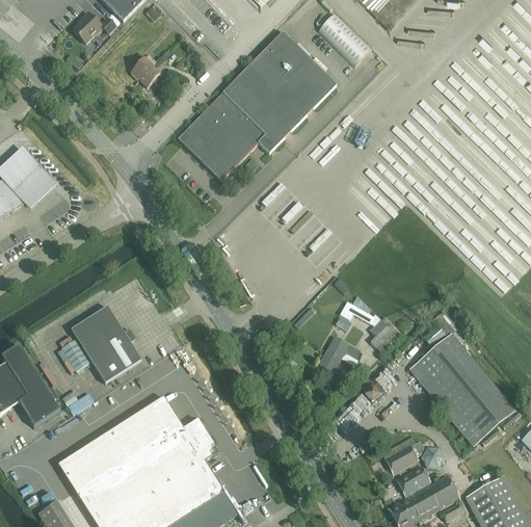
[(102,0),(122,20),(140,0),(102,0)]
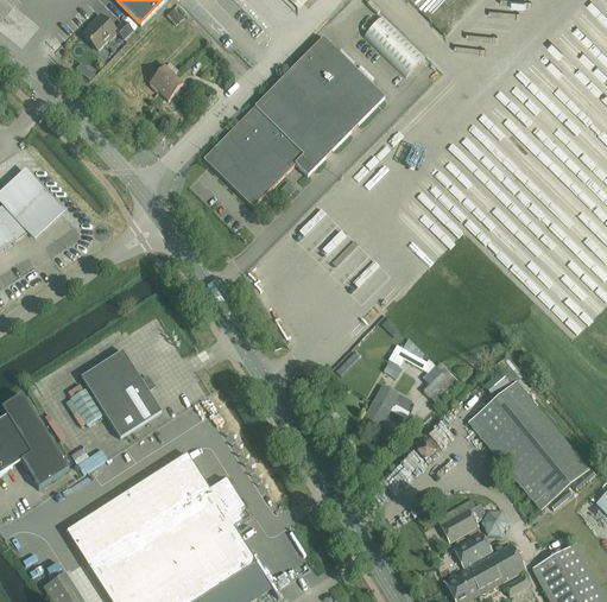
[(177,0),(164,12),(174,23),(187,11),(177,0)]
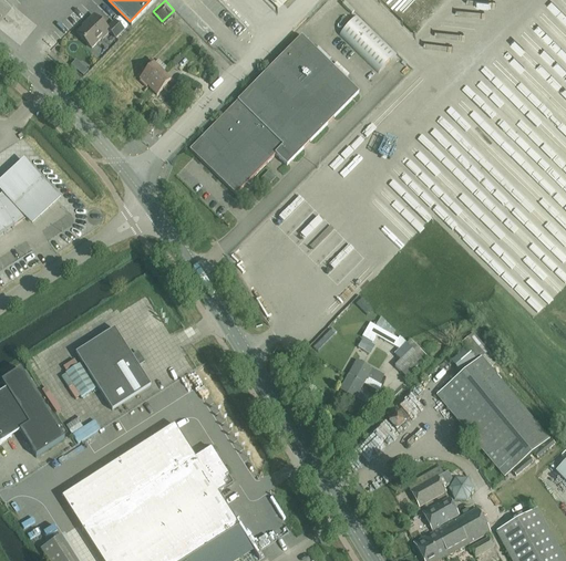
[(84,20),(75,29),(90,43),(101,33),(101,34),(109,28),(114,33),(122,26),(113,17),(105,24),(92,10),(83,19),(84,20)]
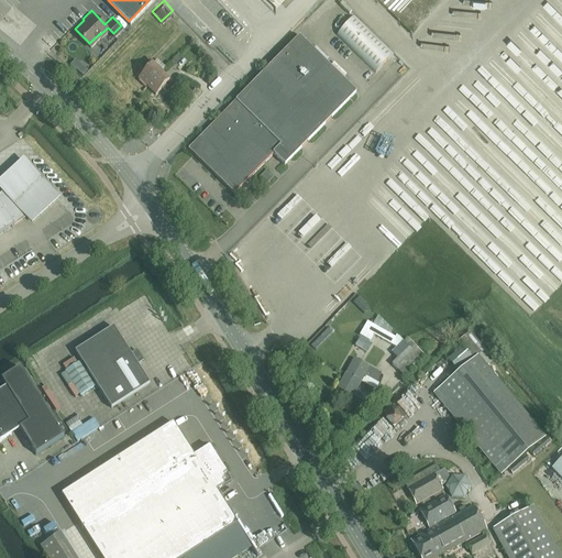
[(353,12),(337,30),(375,67),(392,50),(353,12)]
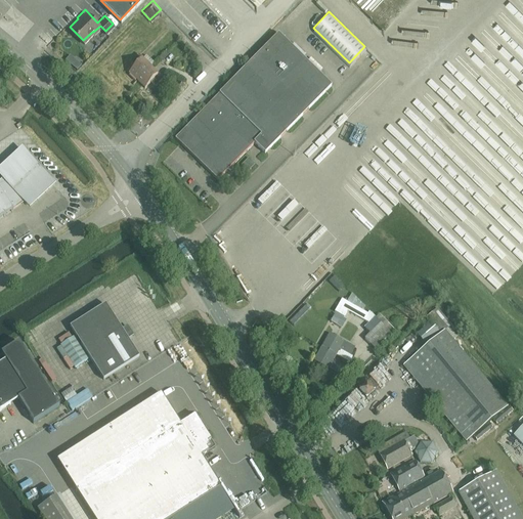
[(264,149),(331,82),(277,30),(174,134),(216,176),(253,138),(264,149)]
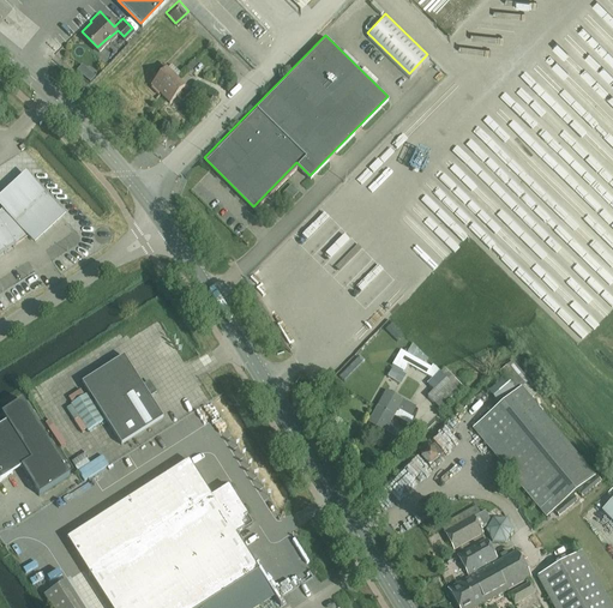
[(160,89),(174,74),(164,65),(167,64),(161,58),(151,68),(156,73),(150,80),(160,89)]
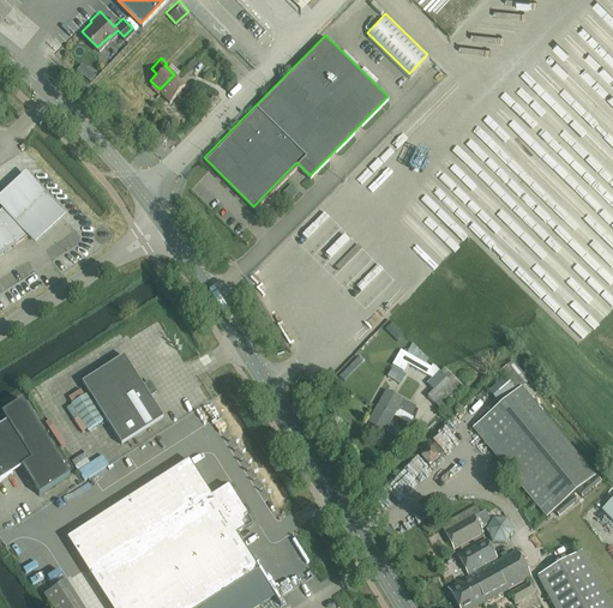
[(174,74),(160,89),(168,97),(175,91),(180,96),(190,86),(185,80),(182,83),(174,74)]
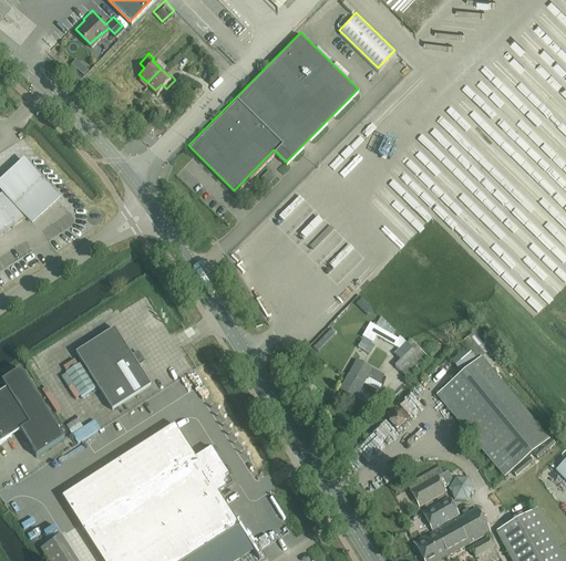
[(12,220),(26,211),(31,217),(55,195),(22,158),(0,178),(0,184),(2,187),(0,188),(0,229),(13,221),(12,220)]
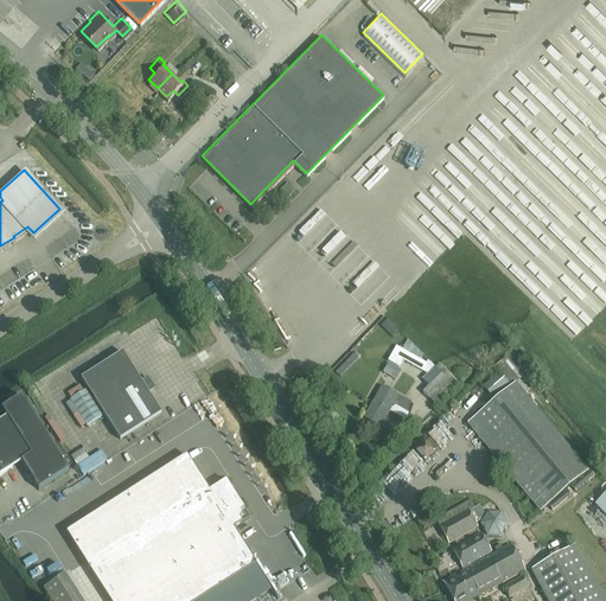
[(285,336),(293,331),(282,313),(275,318),(285,336)]
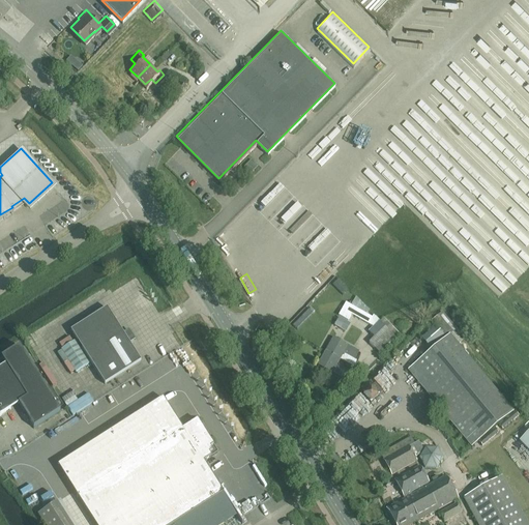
[(373,332),(383,322),(374,312),(372,314),(344,298),(338,311),(347,316),(350,310),(373,322),(368,327),(373,332)]
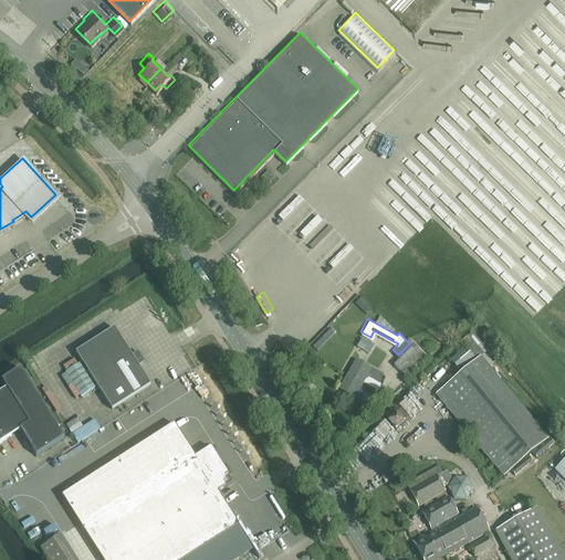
[(148,381),(113,324),(74,348),(111,404),(148,381)]
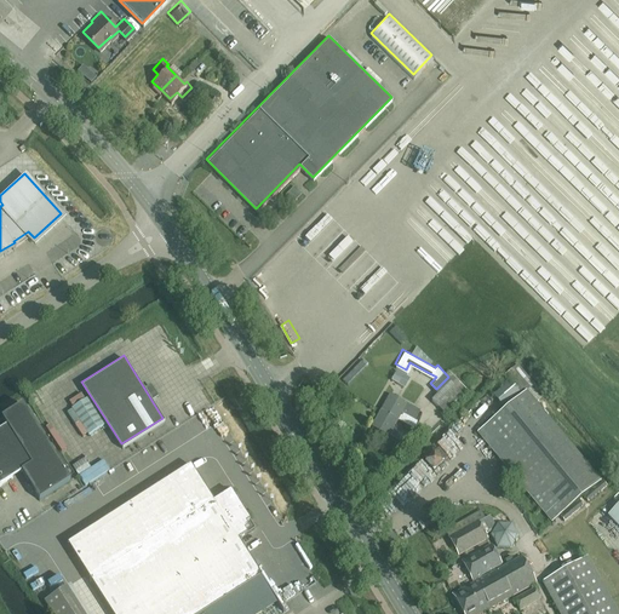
[(520,391),(476,426),(485,437),(551,517),(559,511),(562,516),(582,500),(577,495),(600,477),(534,397),(542,391),(516,360),(503,369),(509,377),(493,389),(503,400),(517,388),(520,391)]
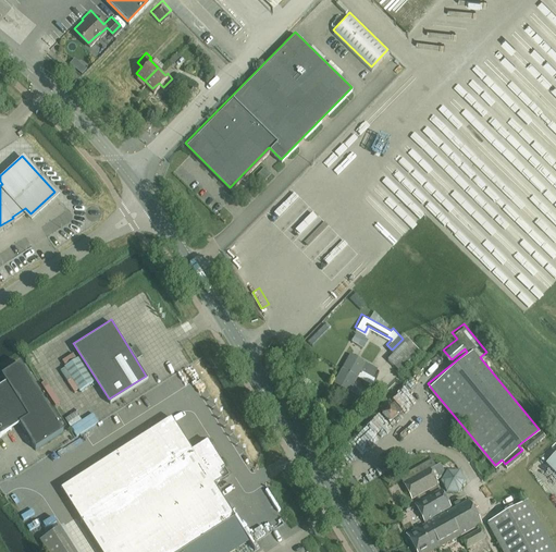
[(403,339),(392,350),(386,355),(397,367),(415,351),(403,339)]
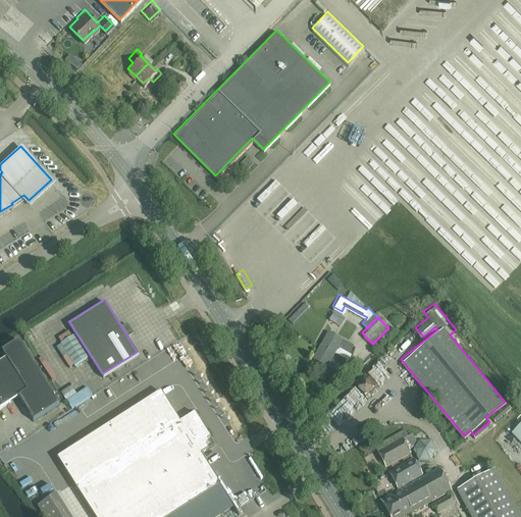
[(326,327),(319,341),(333,349),(336,344),(348,350),(352,342),(335,332),(336,330),(333,328),(332,330),(326,327)]
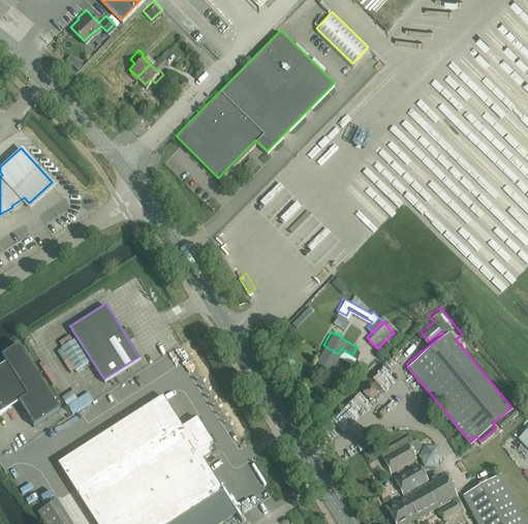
[(89,357),(73,333),(59,342),(74,366),(89,357)]
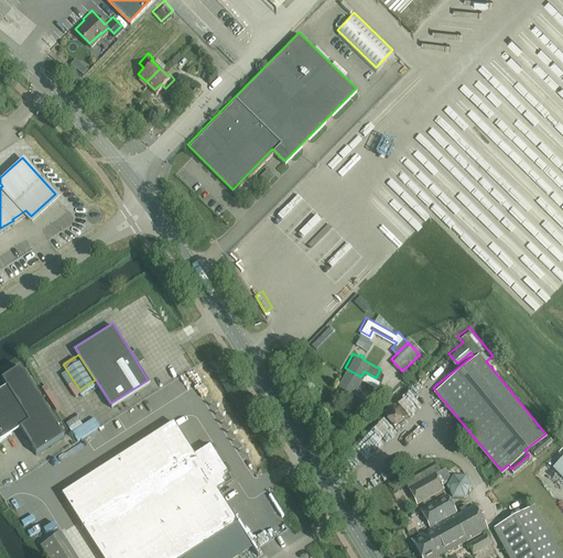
[(0,435),(18,425),(46,406),(19,363),(0,375),(4,383),(0,385),(0,435)]
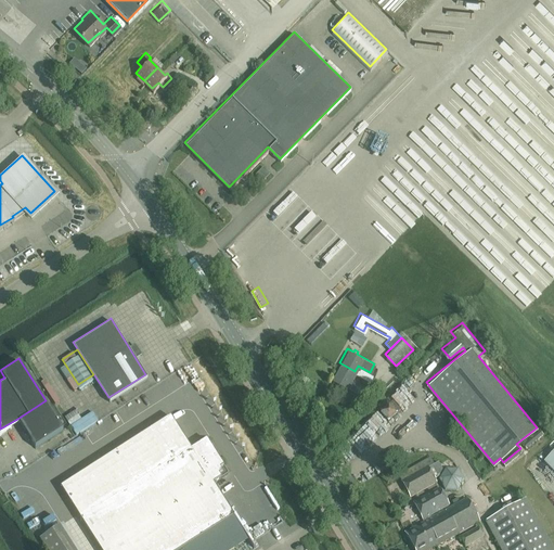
[(355,371),(339,362),(331,378),(358,393),(363,384),(351,378),(355,371)]
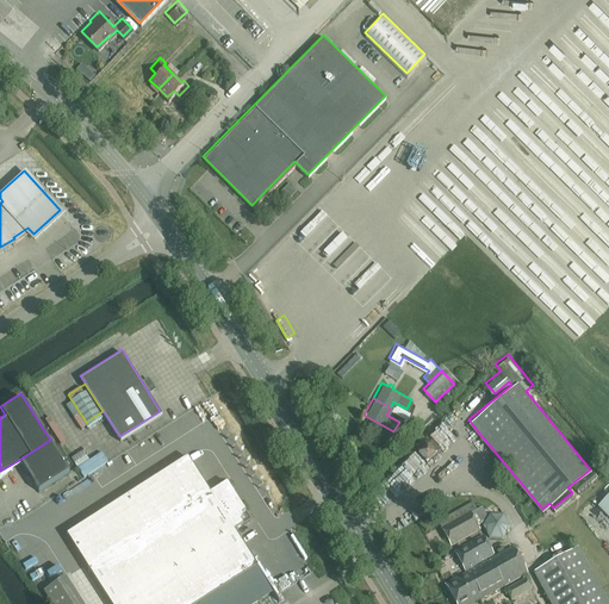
[(50,440),(19,460),(37,487),(68,467),(50,440)]
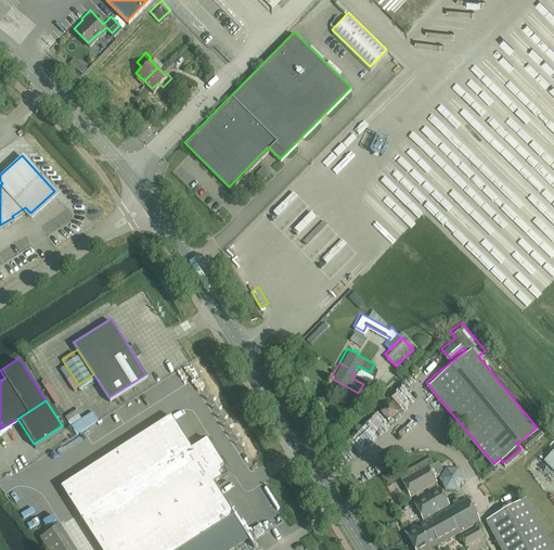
[(74,430),(97,417),(90,405),(78,412),(73,404),(62,410),(74,430)]
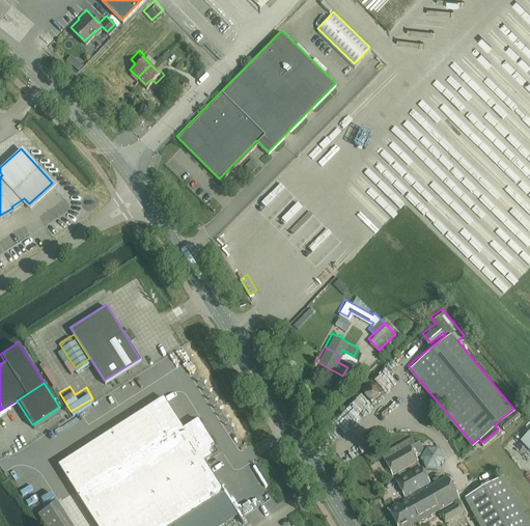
[(218,448),(196,415),(182,424),(162,394),(56,462),(98,525),(164,525),(222,489),(202,458),(218,448)]
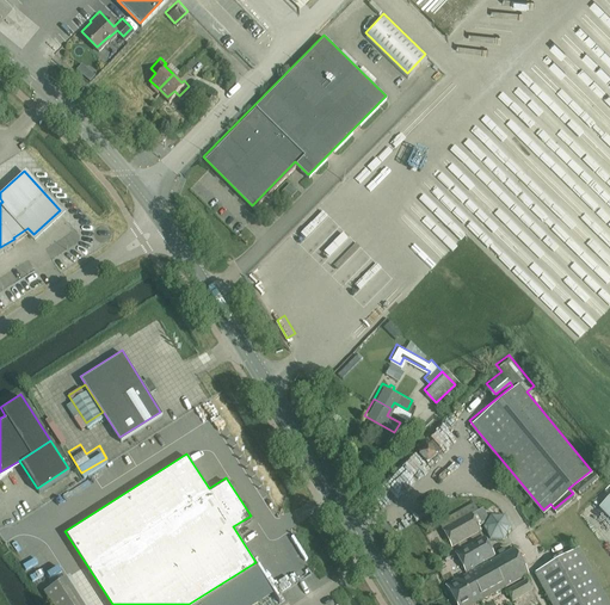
[(593,469),(574,485),(578,489),(597,474),(593,469)]
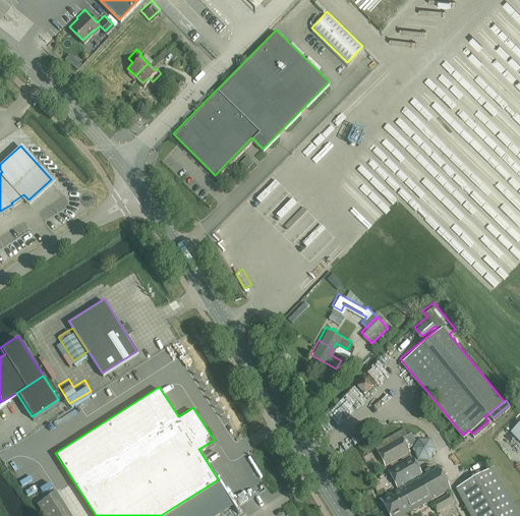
[(519,419),(510,430),(519,440),(519,419)]
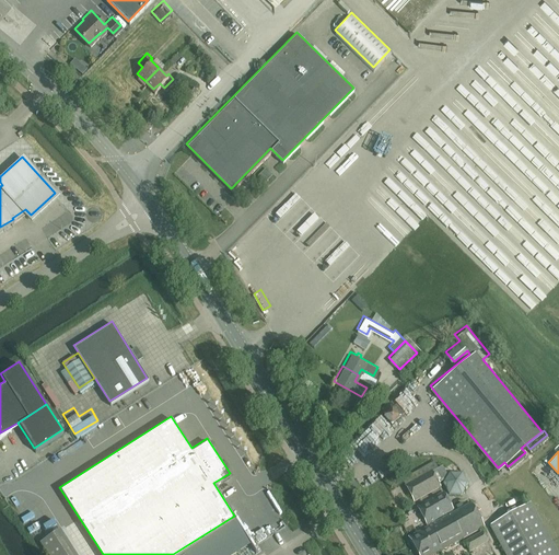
[(439,482),(438,478),(443,475),(438,466),(437,466),(432,458),(400,475),(412,497),(439,482)]
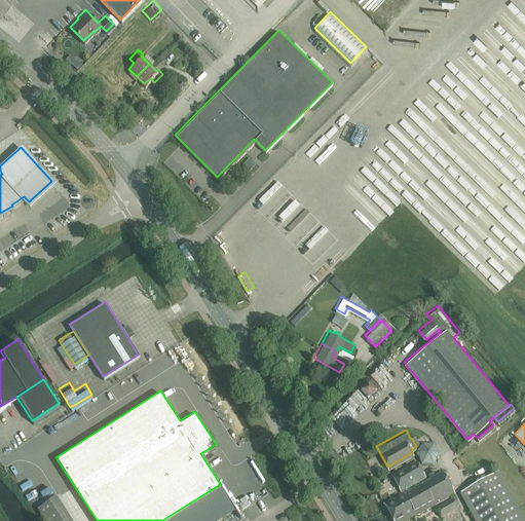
[(413,513),(441,497),(454,490),(442,468),(408,486),(406,484),(424,474),(417,459),(414,458),(390,472),(401,490),(413,513)]
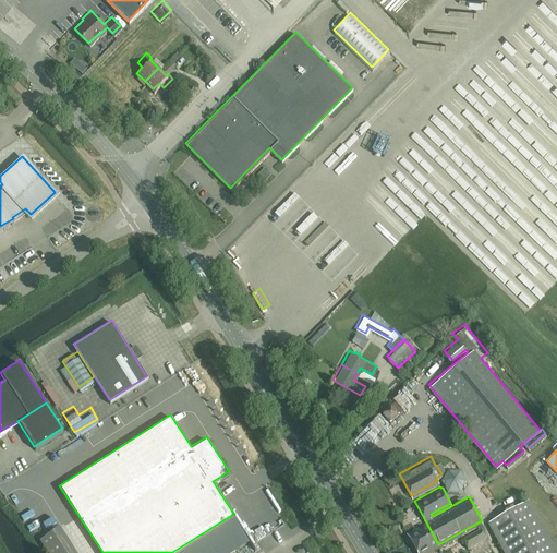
[(486,519),(505,552),(556,552),(527,497),(486,519)]
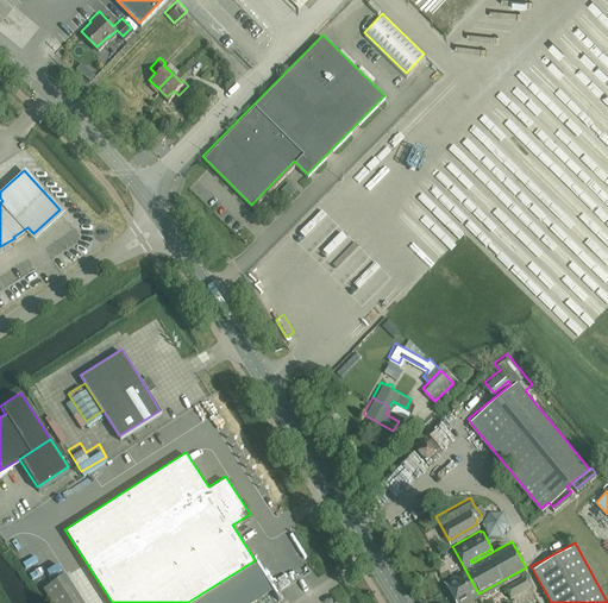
[(459,602),(478,594),(464,567),(443,579),(456,602),(459,602)]
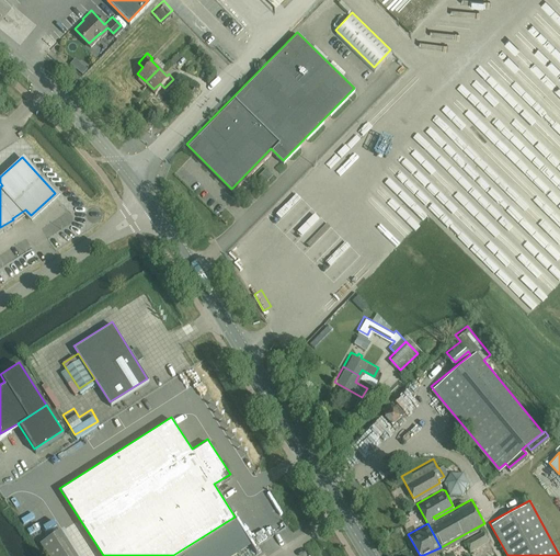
[(77,555),(59,526),(38,540),(48,555),(77,555)]
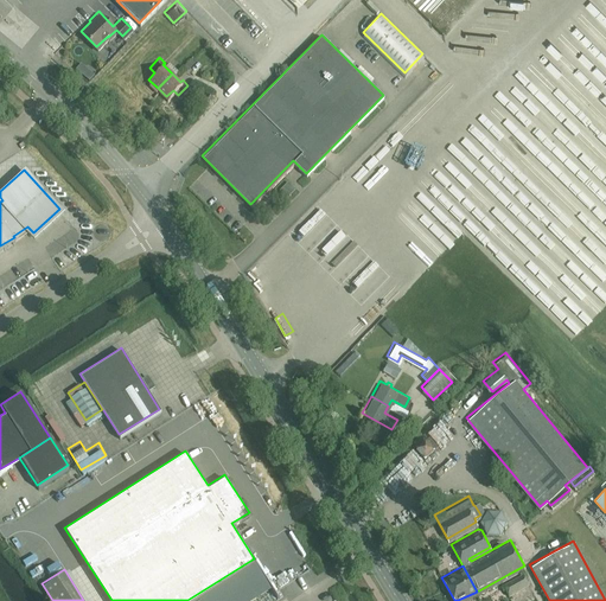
[(502,582),(508,592),(528,581),(523,570),(502,582)]
